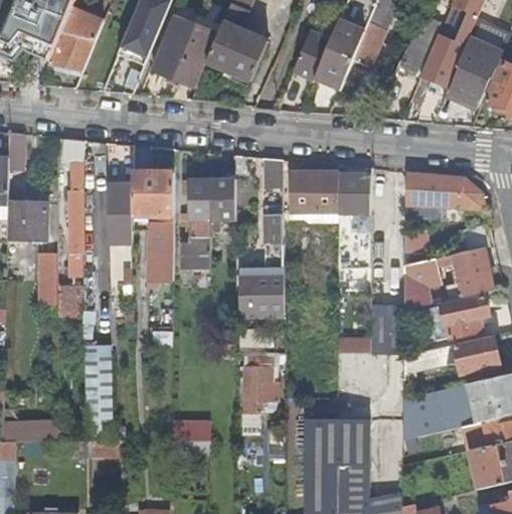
[(0,42),(17,0),(0,0),(0,42)]
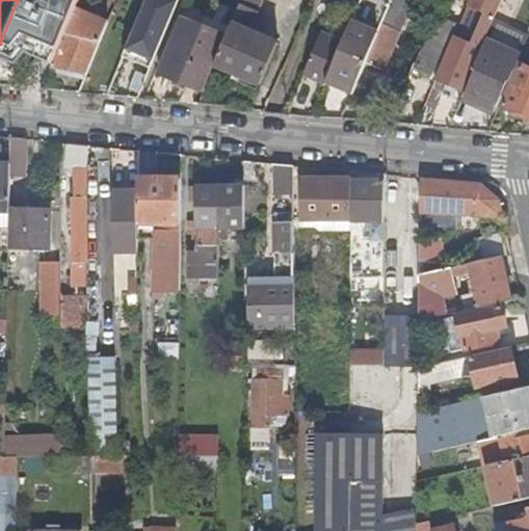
[(18,0),(0,44),(0,55),(11,60),(21,51),(50,62),(57,47),(73,7),(76,0),(18,0)]
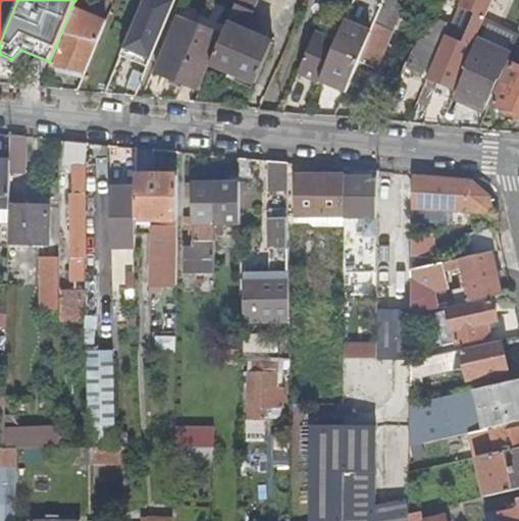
[(141,0),(121,49),(148,60),(172,1),(170,0),(141,0)]
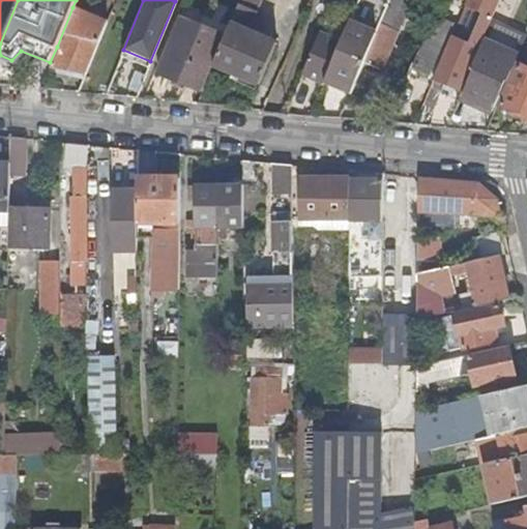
[(238,0),(211,65),(257,85),(274,42),(245,30),(258,0),(238,0)]
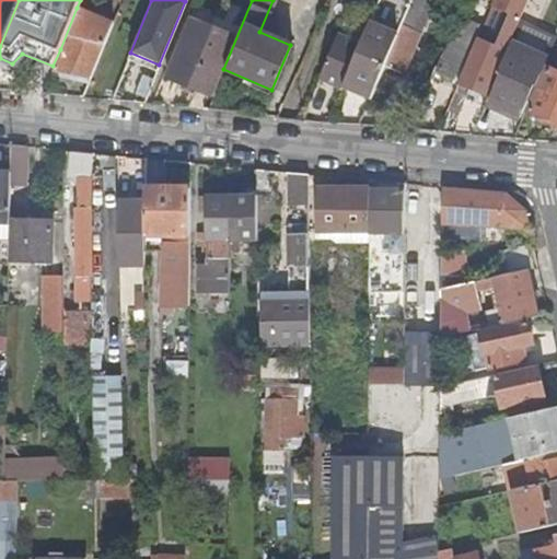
[(343,82),(370,94),(409,0),(399,0),(398,3),(392,0),(378,0),(362,36),(361,38),(356,50),(350,65),(343,82)]
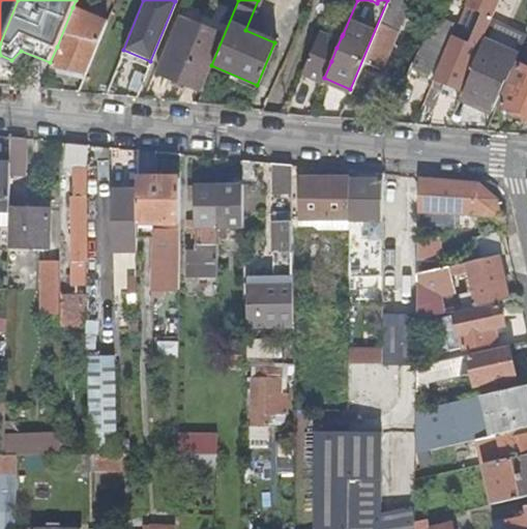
[(390,0),(361,68),(376,74),(408,0),(390,0)]
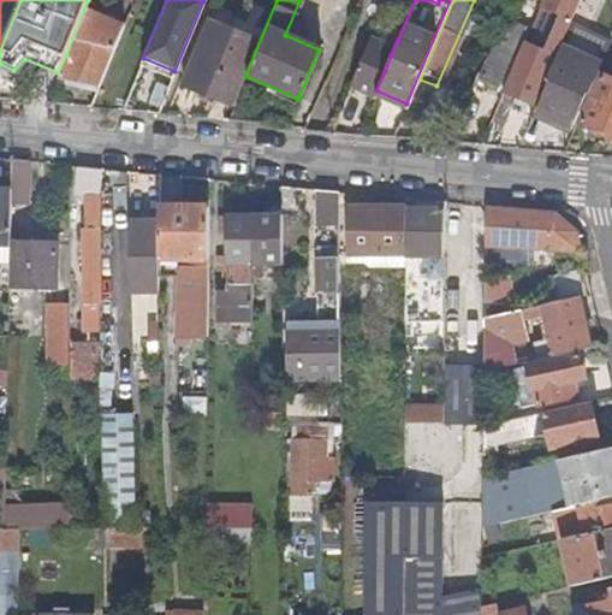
[(237,31),(208,19),(180,87),(231,106),(268,17),(247,7),(237,31)]
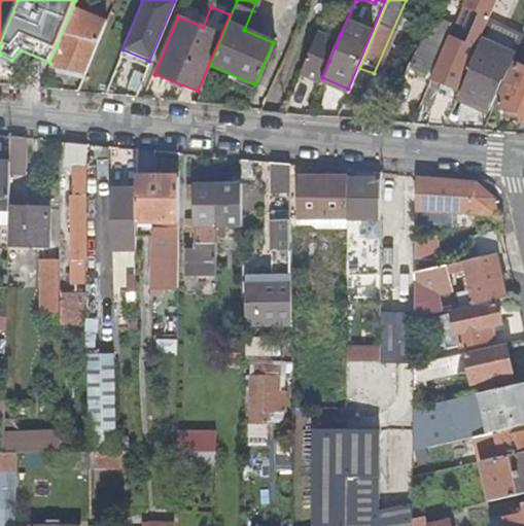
[(106,20),(72,7),(57,46),(49,62),(47,66),(83,74),(106,20)]
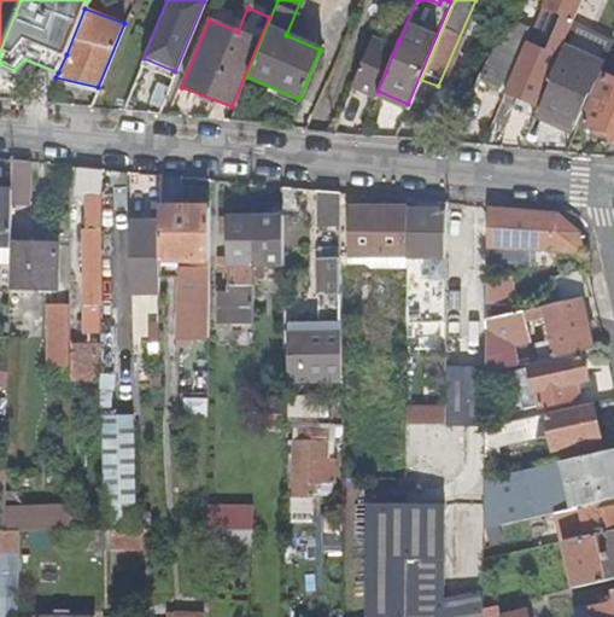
[(495,42),(516,52),(526,29),(506,21),(495,42)]
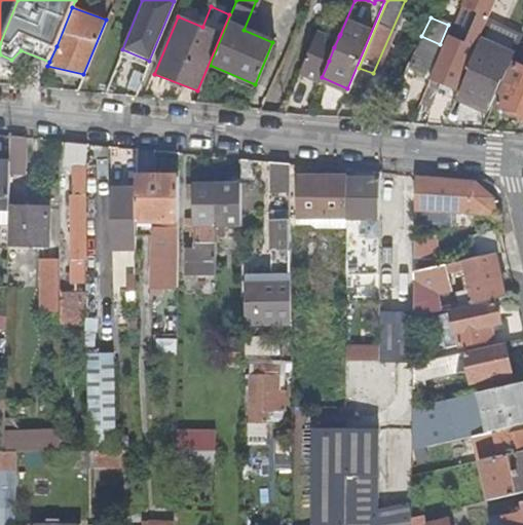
[(477,41),(511,55),(520,35),(486,21),(477,41)]
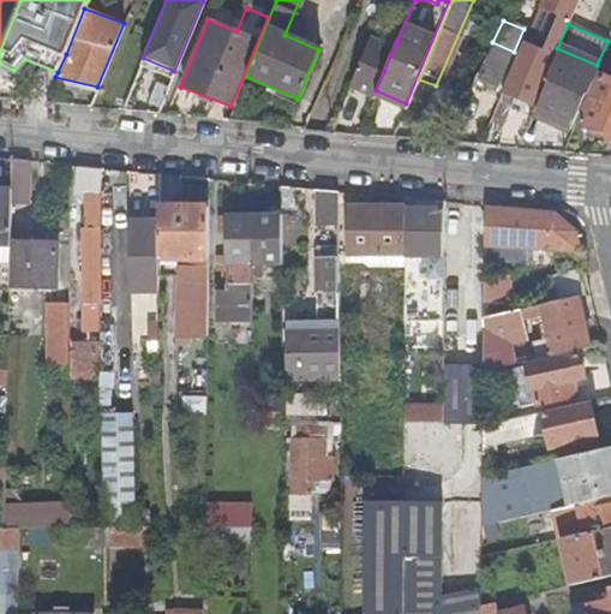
[(543,51),(551,54),(562,31),(552,28),(543,51)]
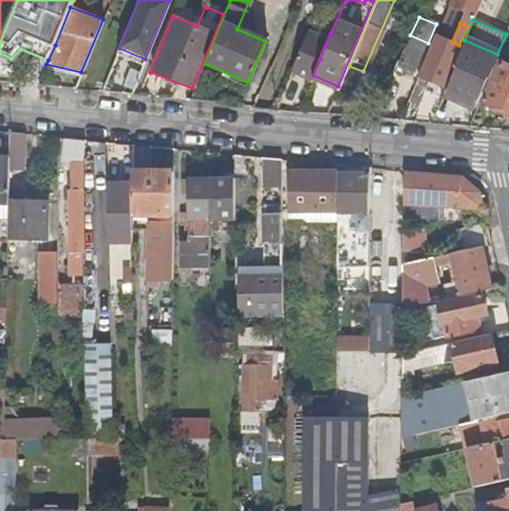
[(330,35),(310,26),(290,72),(311,81),(313,75),(320,59),(325,46),(330,35)]
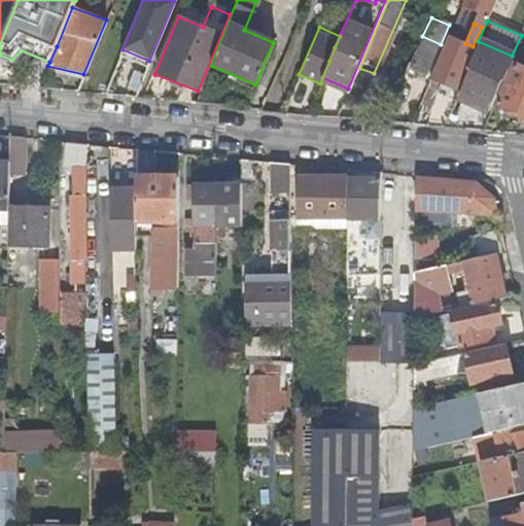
[(427,77),(441,44),(422,36),(408,69),(427,77)]
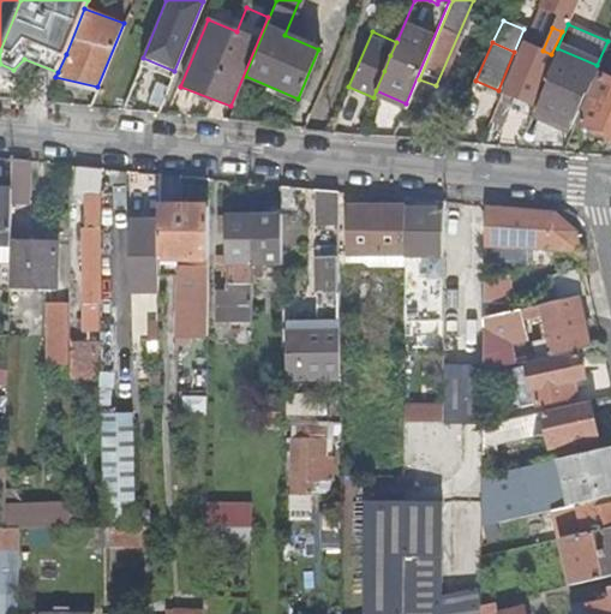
[(551,54),(543,51),(522,42),(501,93),(513,97),(531,105),(551,54)]
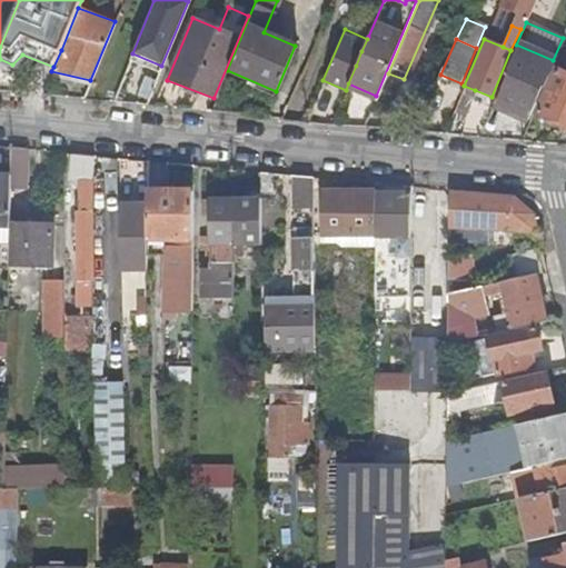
[(553,60),(516,45),(506,69),(508,71),(493,106),(526,120),(553,60)]
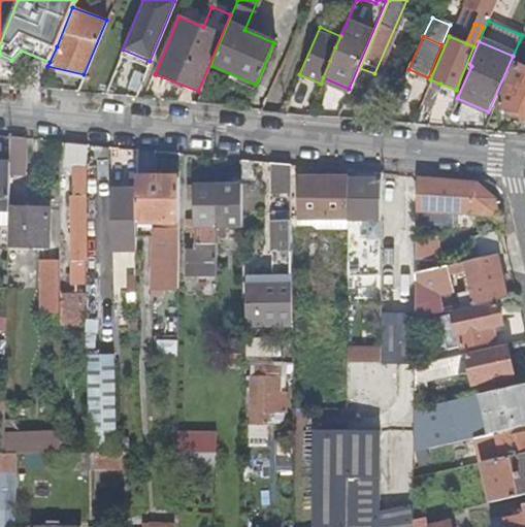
[(123,50),(120,57),(146,68),(150,61),(123,50)]
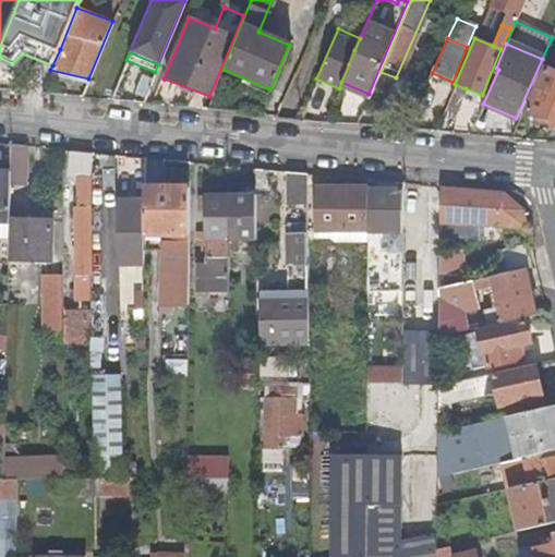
[(554,72),(543,68),(523,111),(554,124),(554,72)]
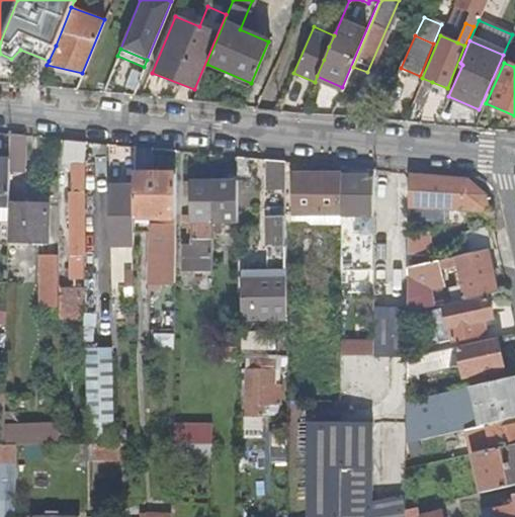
[(342,87),(317,76),(315,82),(340,92),(342,87)]
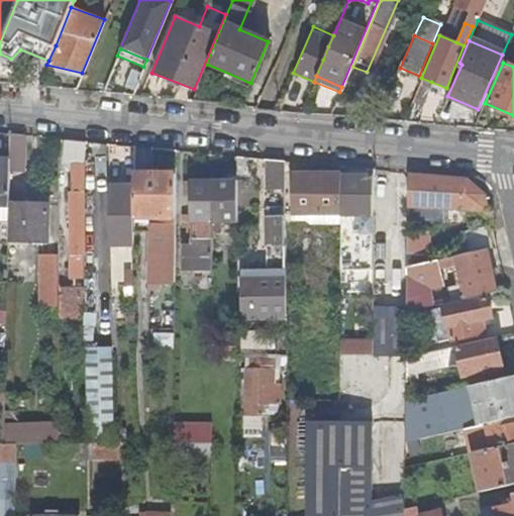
[(418,85),(428,89),(431,82),(421,78),(418,85)]
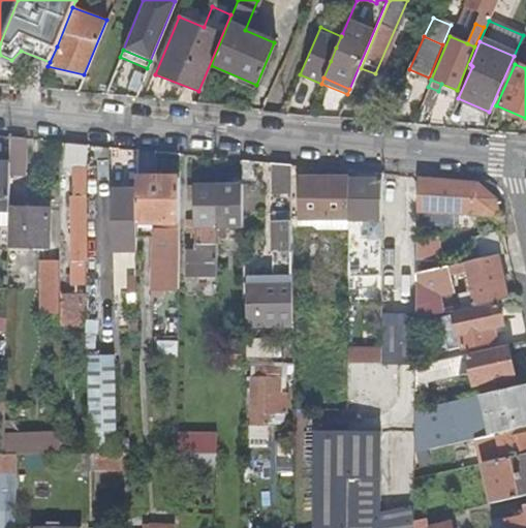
[(438,91),(428,87),(421,105),(431,110),(438,91)]
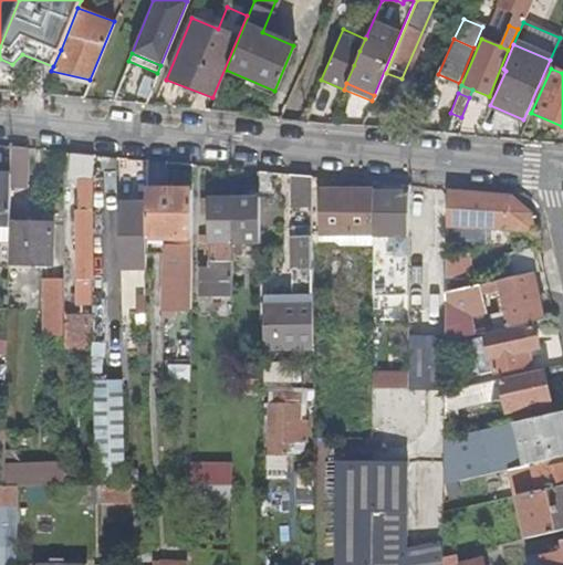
[(25,149),(11,147),(10,174),(10,179),(24,180),(25,149)]
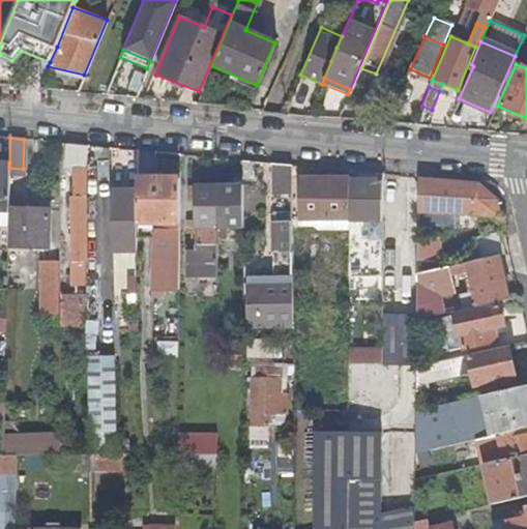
[(85,261),(87,261),(88,145),(65,143),(64,167),(72,167),(71,198),(68,199),(69,286),(85,286),(85,261)]
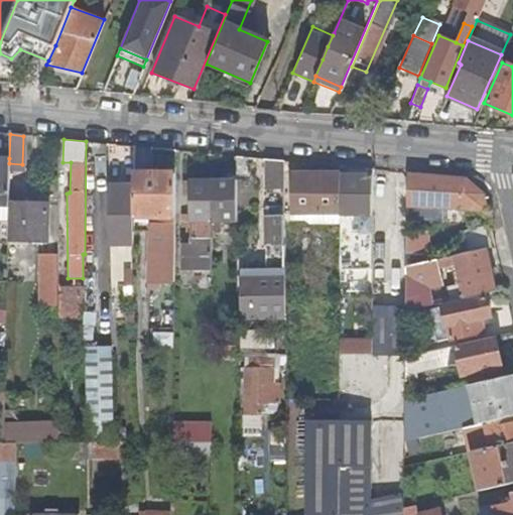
[(0,203),(8,204),(8,202),(9,163),(9,158),(0,157),(0,203)]
